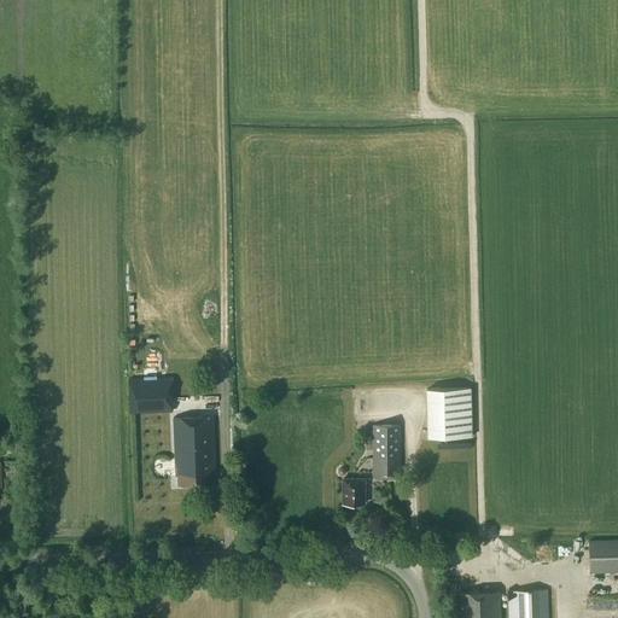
[(174,412),(173,377),(128,378),(130,413),(174,412)]
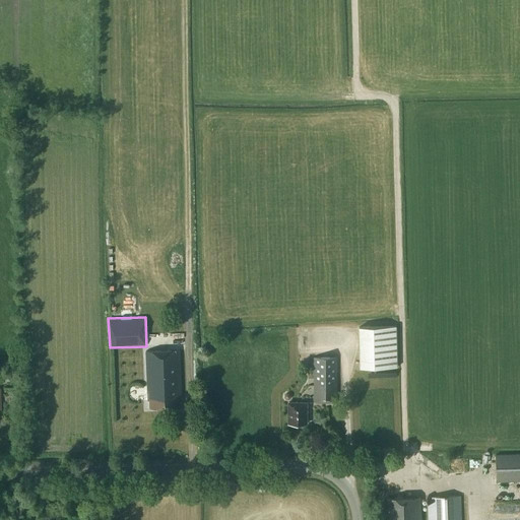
[(397,367),(396,326),(359,327),(360,368),(397,367)]
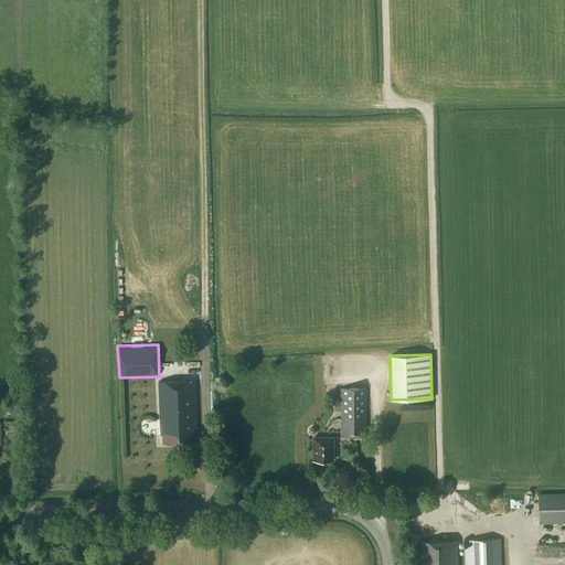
[(162,445),(199,443),(196,381),(160,382),(161,432),(162,432),(162,445)]
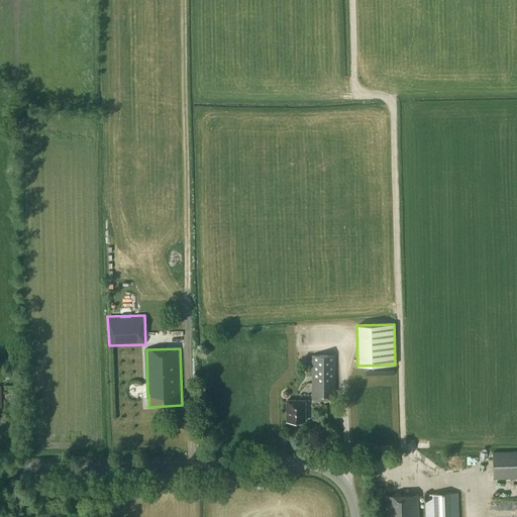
[(335,354),(312,354),(312,358),(307,358),(306,376),(312,376),(312,400),(335,400),(335,354)]
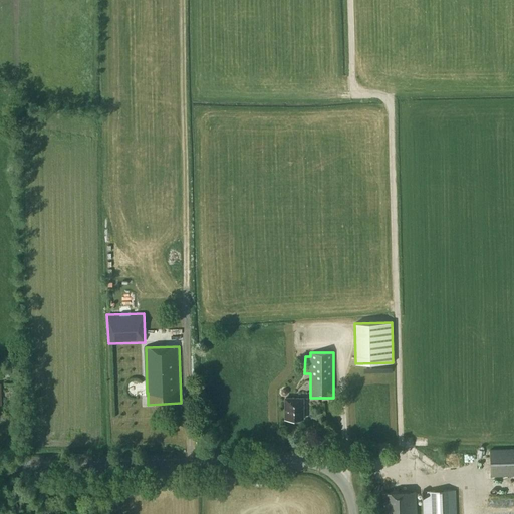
[(303,419),(303,398),(286,398),(286,419),(303,419)]
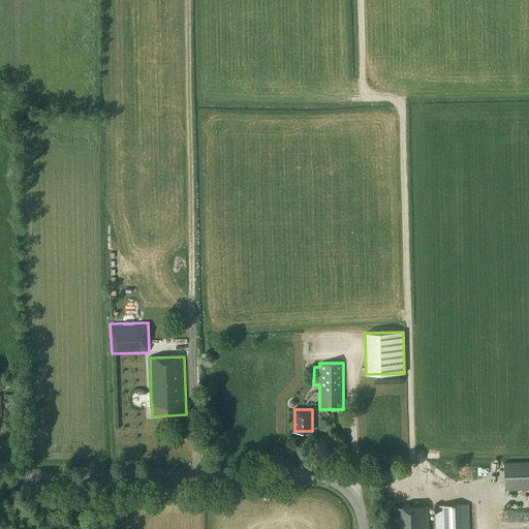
[(528,489),(528,461),(504,462),(505,490),(528,489)]
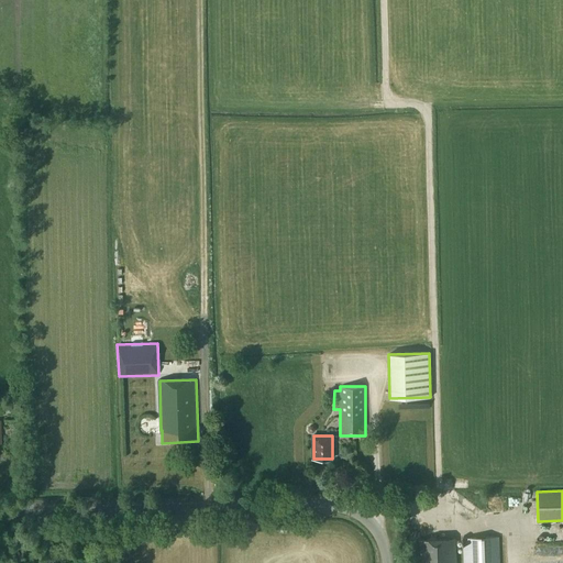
[(498,562),(498,537),(464,538),(464,562),(456,562),(455,539),(418,539),(418,562),(498,562)]
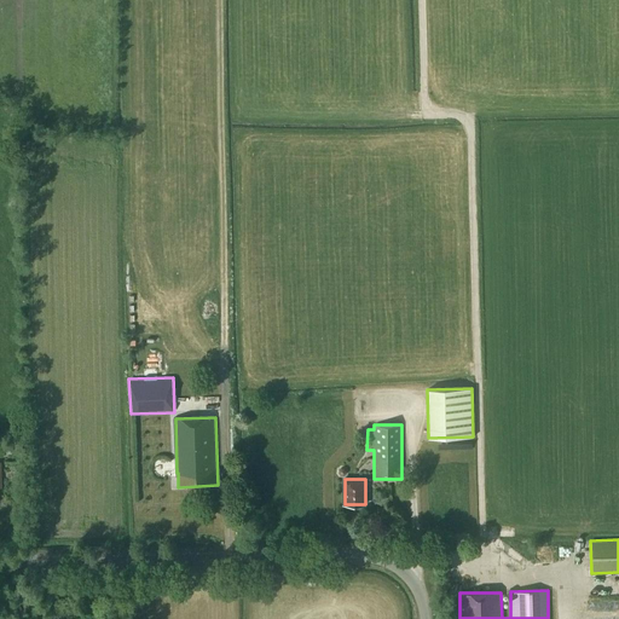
All buildings are outlined.
